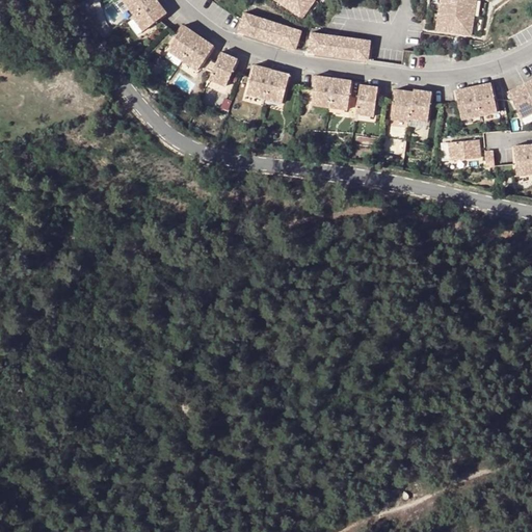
[(122,0),(132,12),(148,0),(122,0)]
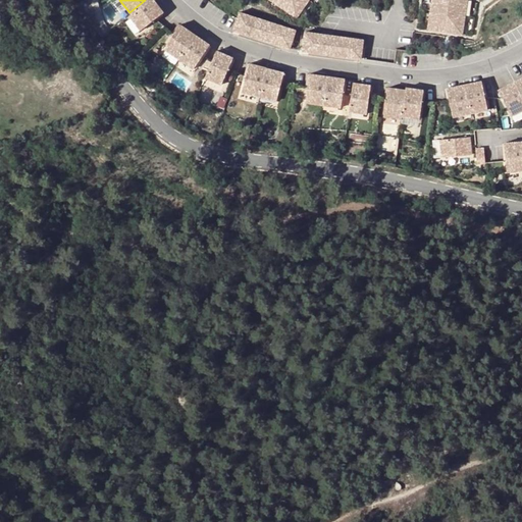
[(162,10),(154,0),(145,0),(129,12),(127,14),(140,29),(162,10)]
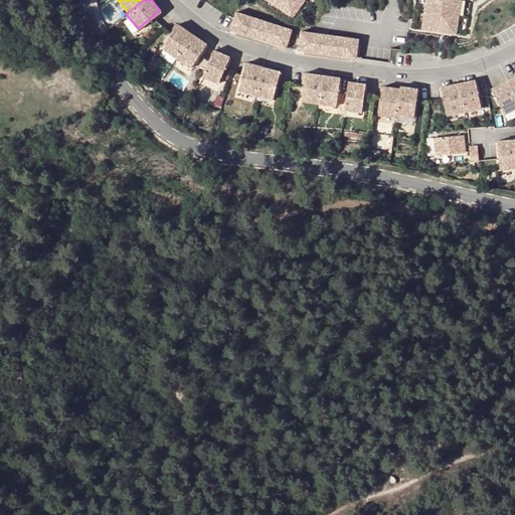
[(267,0),(285,13),(294,0),(267,0)]
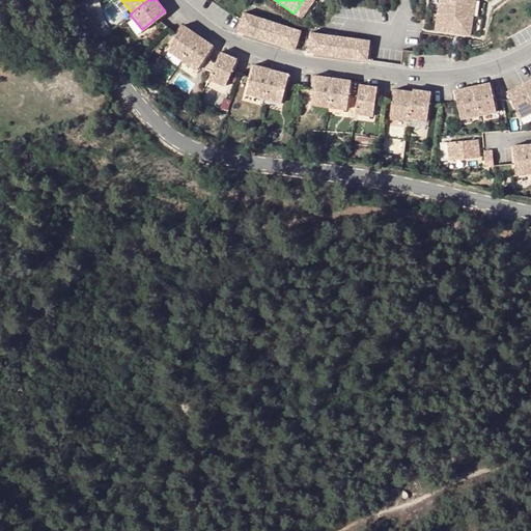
[(431,0),(428,25),(464,32),(468,0),(431,0)]
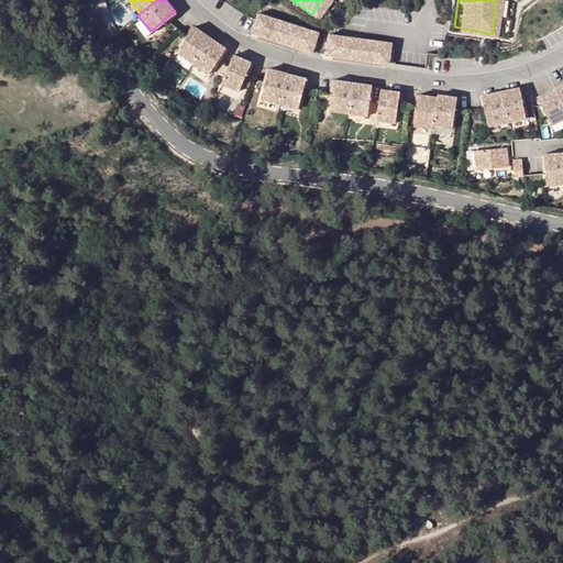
[(320,33),(258,12),(251,35),(313,55),(320,33)]
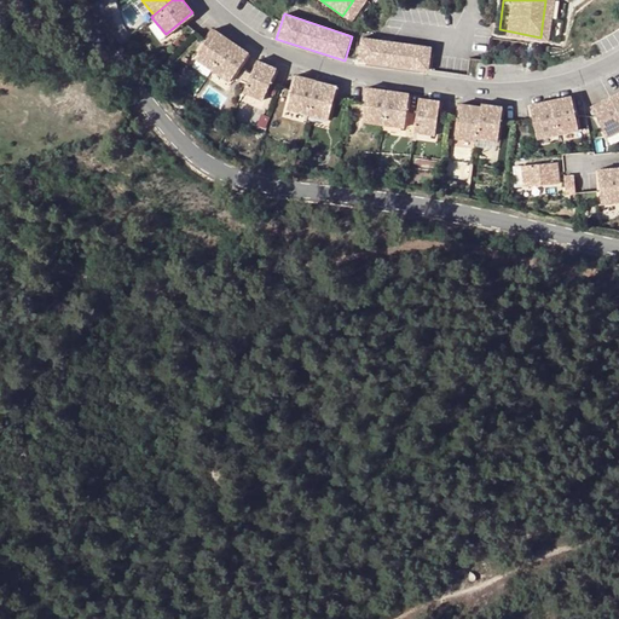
[(213,28),(194,57),(210,68),(230,40),(213,28)]
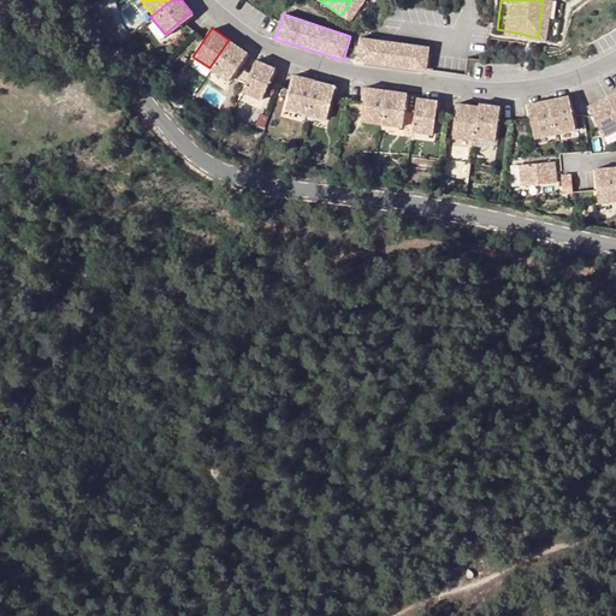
[(431,47),(356,36),(351,63),(428,72),(431,47)]
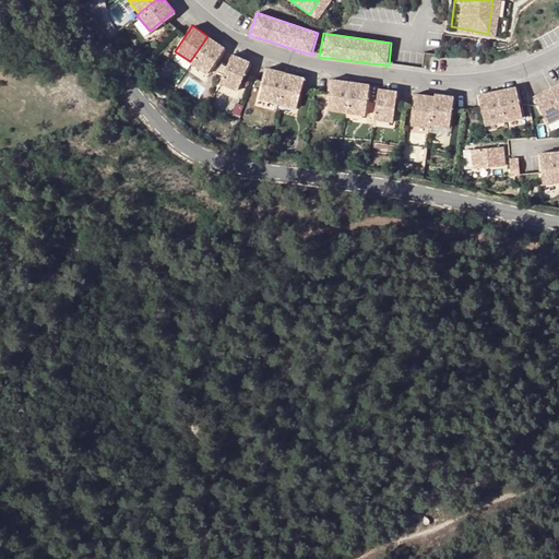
[(224,47),(207,36),(190,61),(206,72),(224,47)]
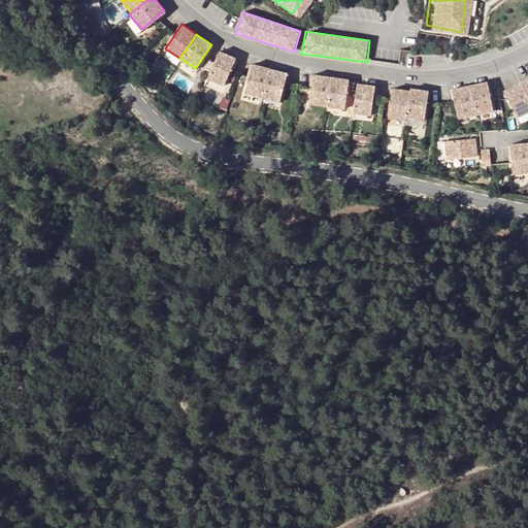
[(234,57),(219,50),(206,77),(223,85),(234,57)]
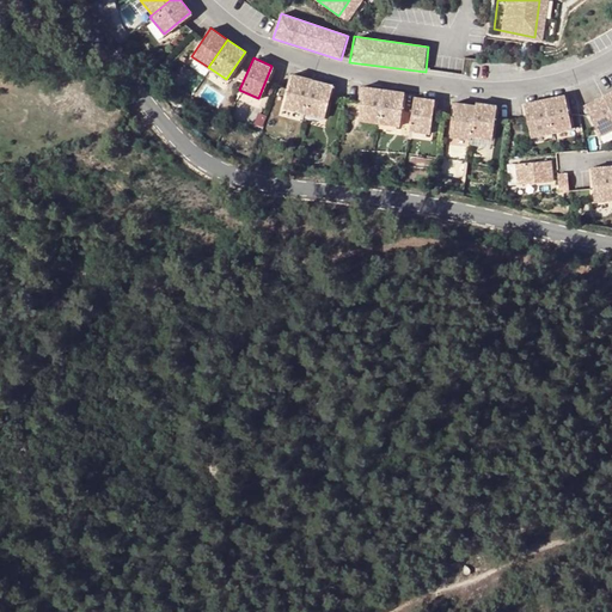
[(311,78),(291,73),(282,105),(303,111),(311,78)]
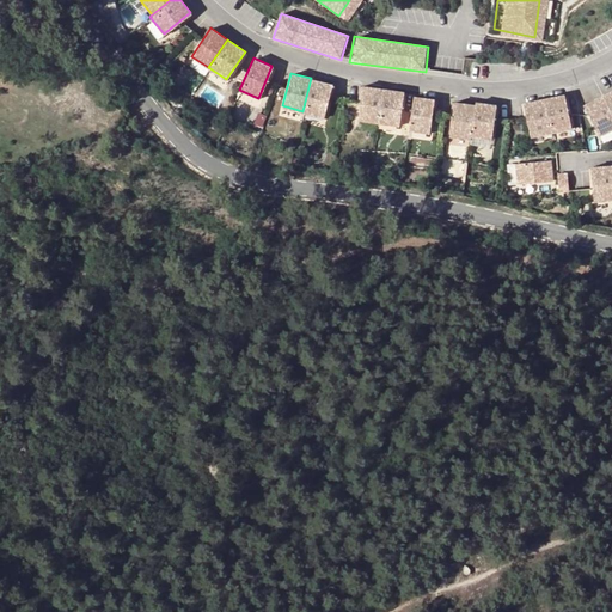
[(331,83),(311,78),(303,111),(323,116),(331,83)]
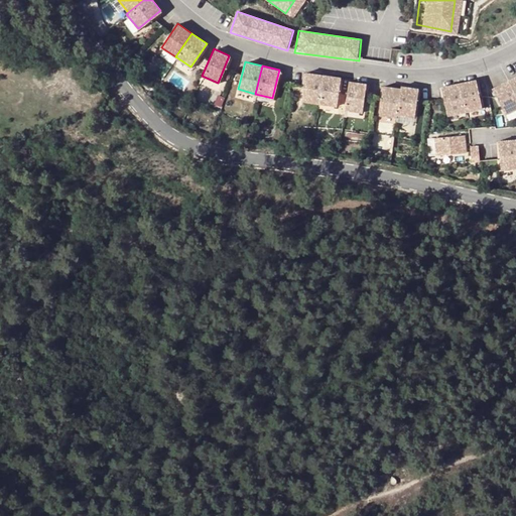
[(515,69),(504,76),(515,100),(515,69)]
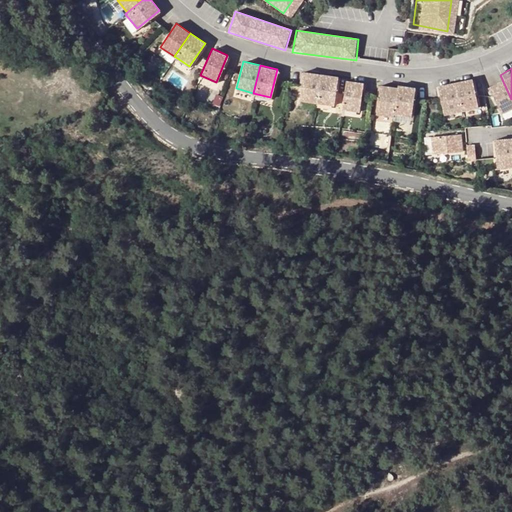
[(319,73),(302,70),(298,99),(315,101),(319,73)]
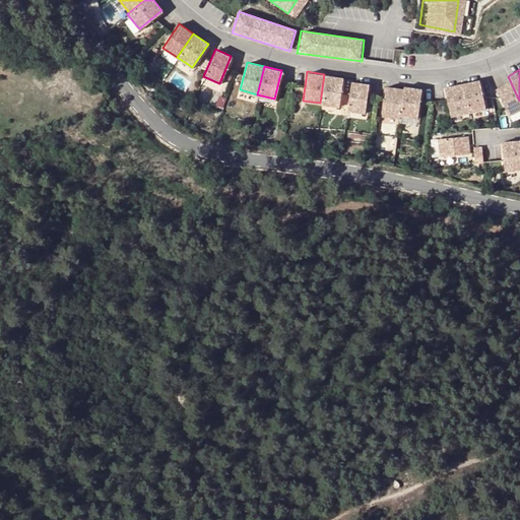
[(341,76),(324,74),(320,103),(337,105),(341,76)]
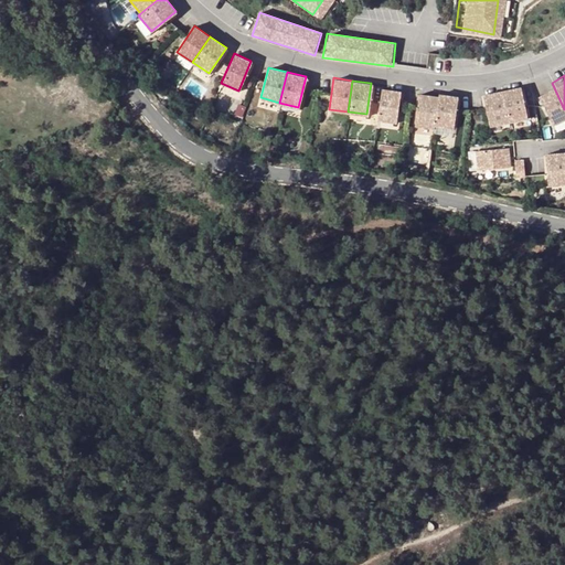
[(515,83),(497,86),(503,117),(522,114),(515,83)]
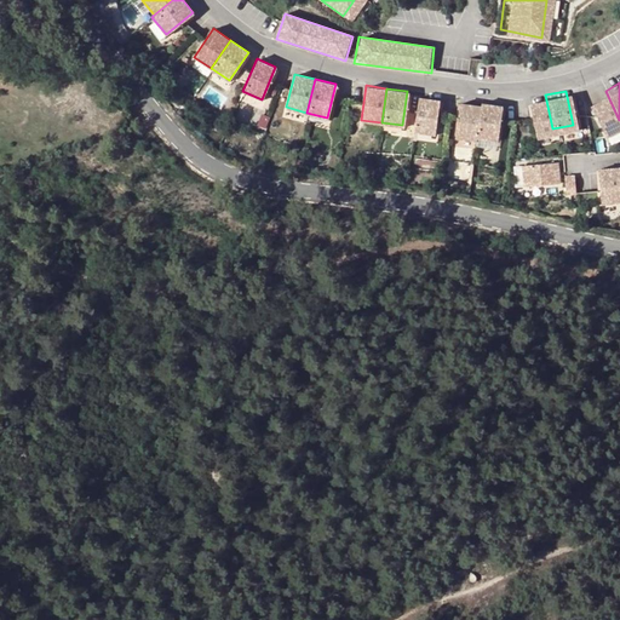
[(619,120),(606,91),(586,99),(602,131),(619,121),(619,120)]
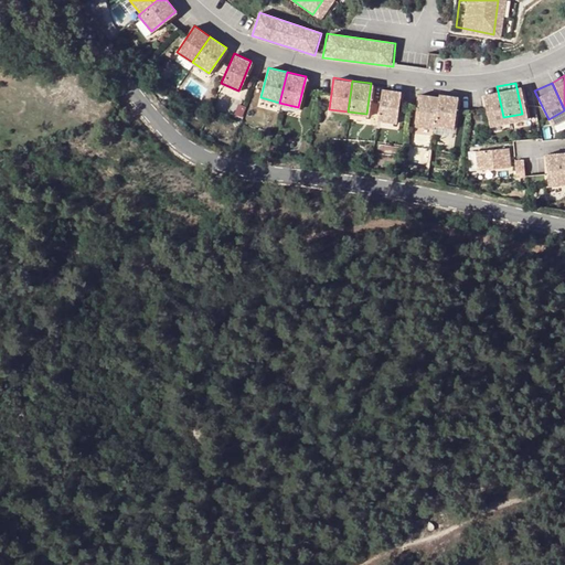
[(398,86),(380,84),(375,115),(394,118),(398,86)]
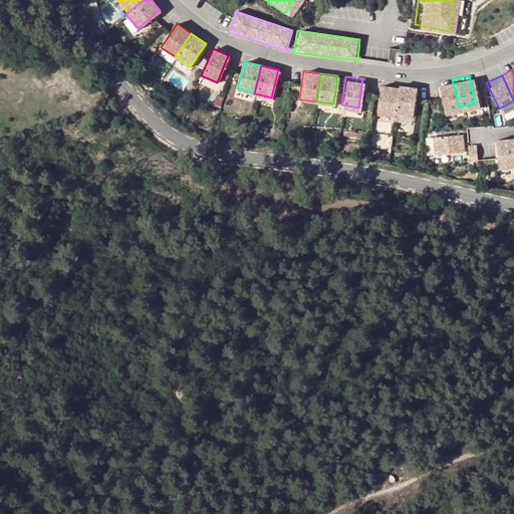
[(452,78),(435,82),(441,110),(458,106),(452,78)]
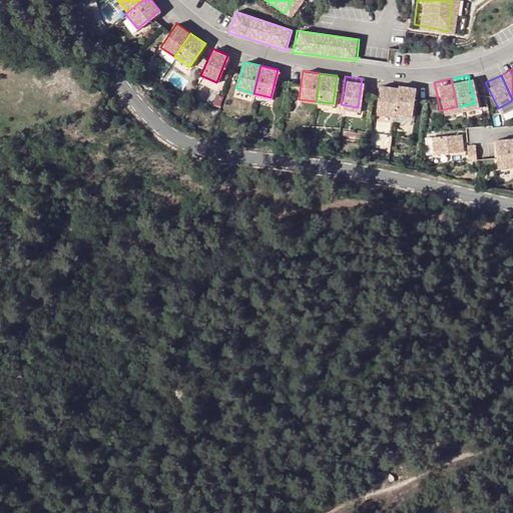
[(395,83),(378,81),(374,109),(391,112),(392,109),(395,83)]
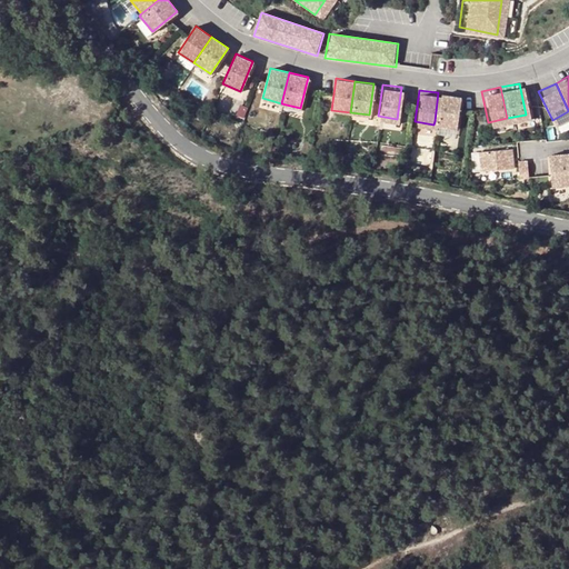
[(457,92),(439,90),(438,92),(435,121),(452,125),(457,92)]
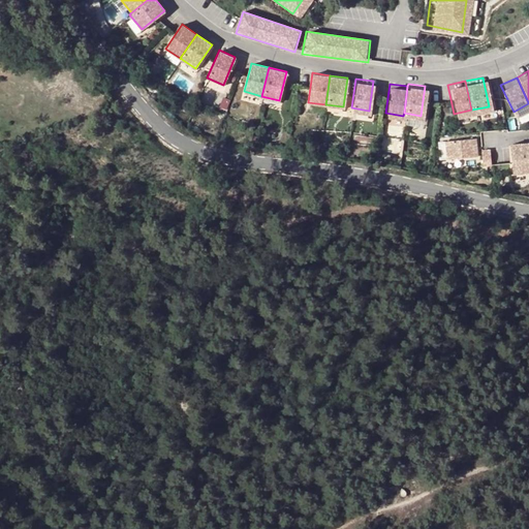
[(471,134),(442,137),(444,155),(473,152),(471,134)]
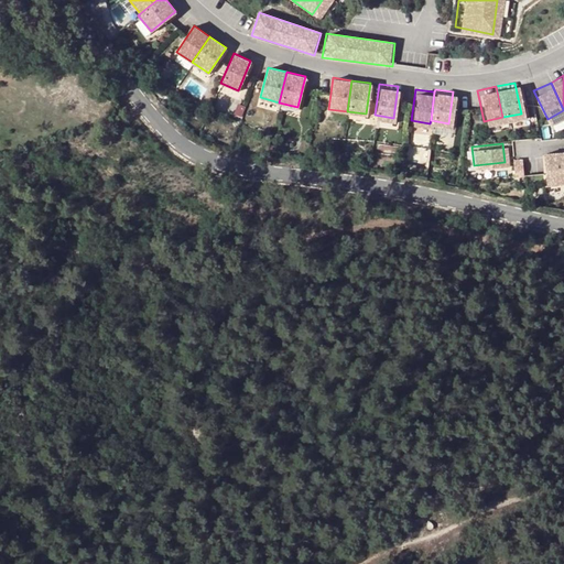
[(562,180),(559,149),(539,150),(542,181),(562,180)]
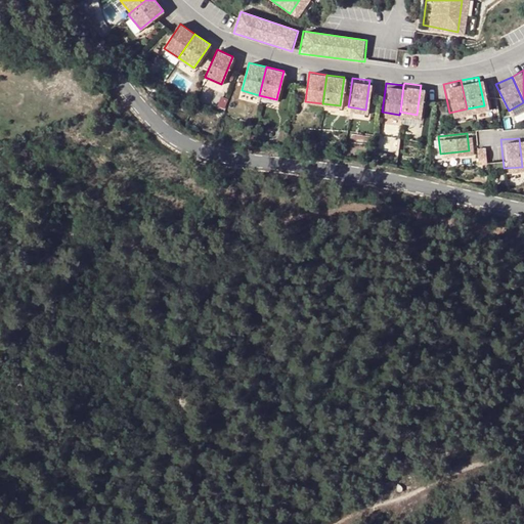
[(482,144),(474,145),(475,161),(483,160),(482,144)]
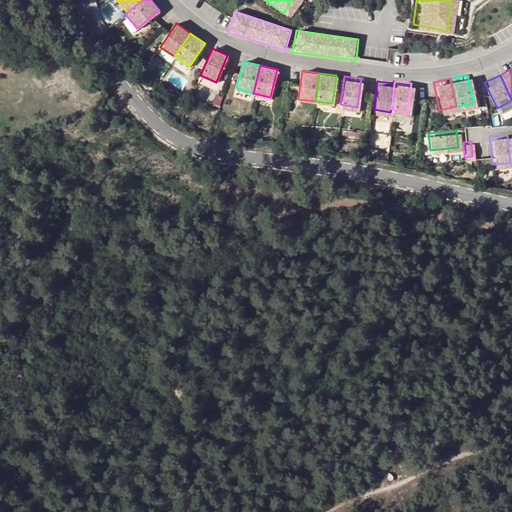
All buildings are outlined.
